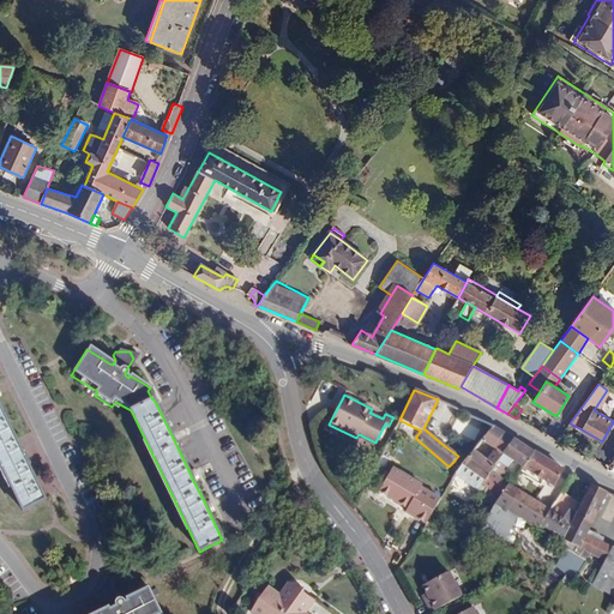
[(0,464),(23,511),(46,500),(41,491),(35,480),(19,447),(14,437),(0,407),(0,464)]
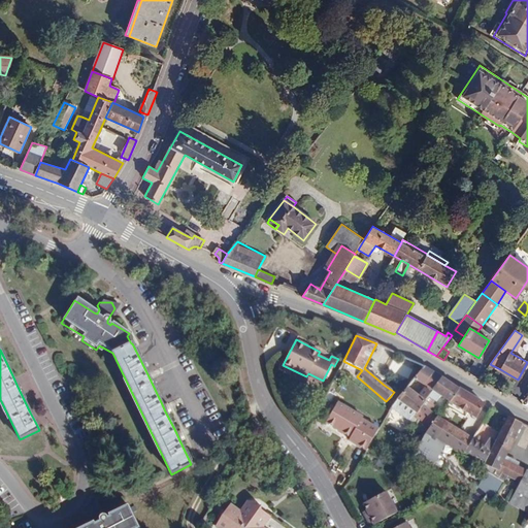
[(441,377),(425,367),(414,380),(428,388),(427,389),(425,388),(419,396),(407,387),(399,397),(397,400),(416,413),(441,377)]
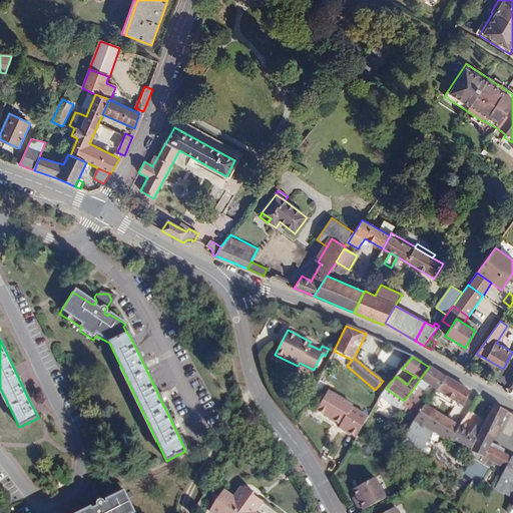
[(313,373),(314,370),(300,363),(298,366),(313,373)]
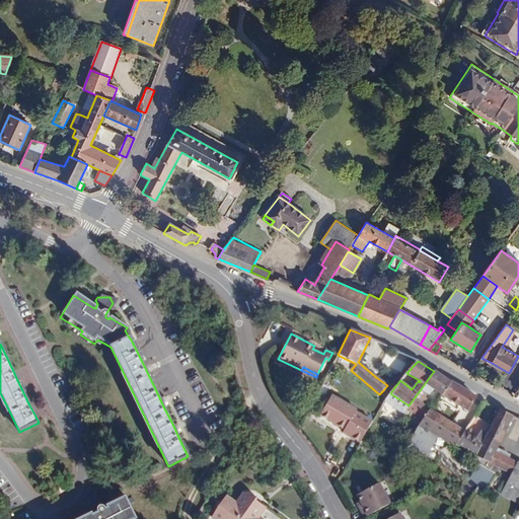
[(451,382),(434,371),(409,405),(406,408),(423,421),(431,410),(423,403),(433,389),(441,395),(451,382)]
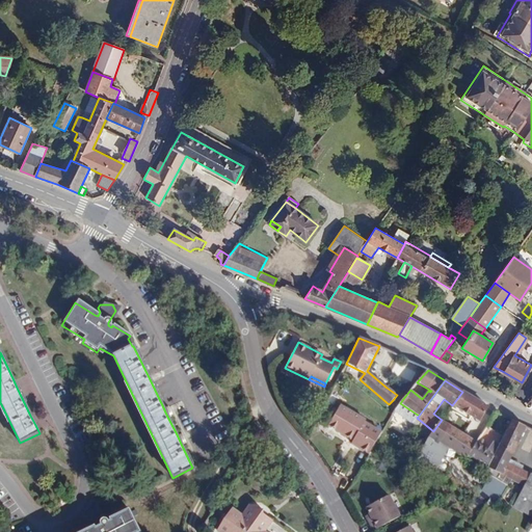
[(488,407),(462,392),(452,405),(449,409),(469,422),(472,417),(479,422),(488,407)]
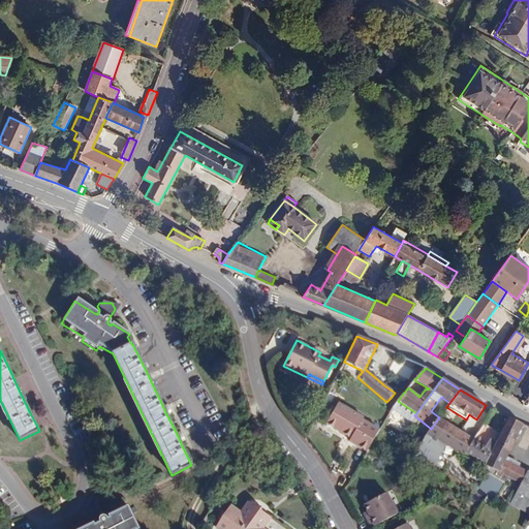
[(161,403),(165,412),(172,409),(167,400),(161,403)]
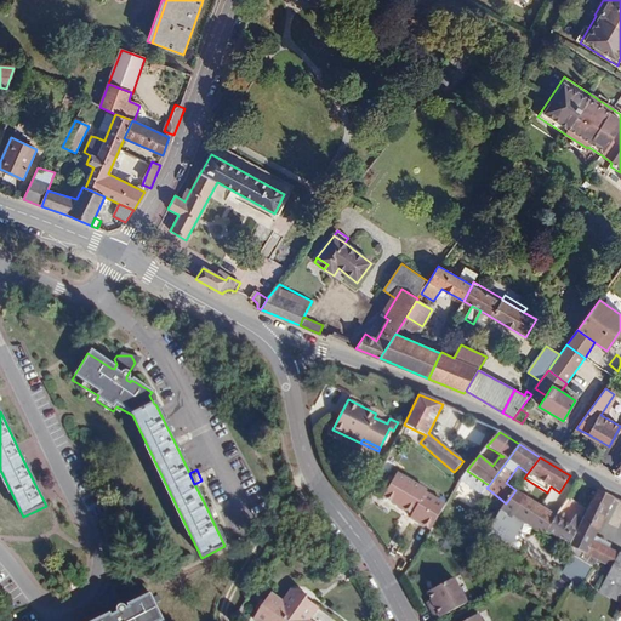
[(467,471),(466,473),(462,479),(483,494),(486,488),(489,485),(467,471)]
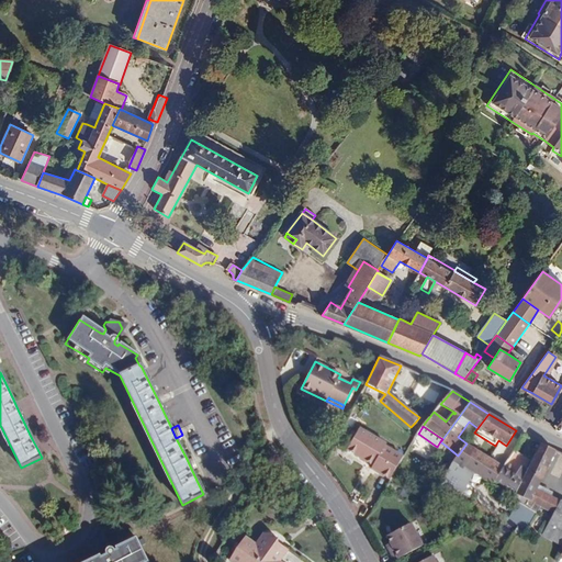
[(371,469),(390,480),(403,458),(385,447),(388,445),(360,428),(347,450),(373,465),(371,469)]
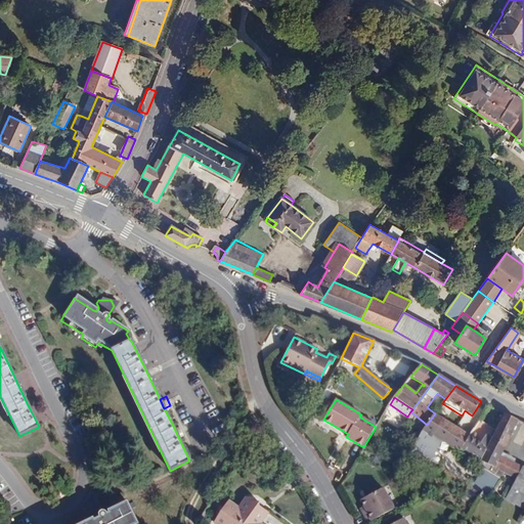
[(435,413),(427,425),(422,431),(432,438),(434,436),(444,421),(435,413)]
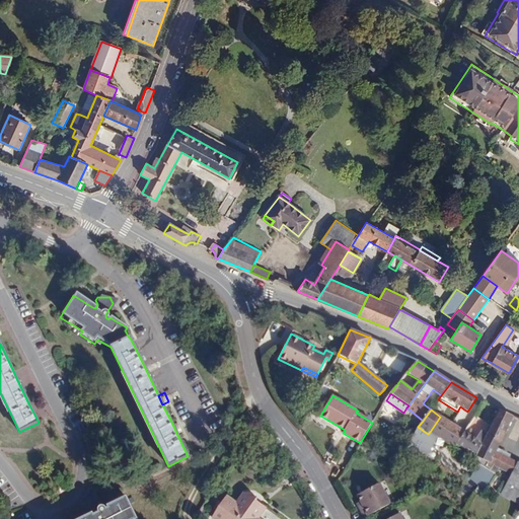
[(513,417),(499,411),(487,435),(476,455),(475,456),(483,460),(490,464),(498,448),(513,417)]
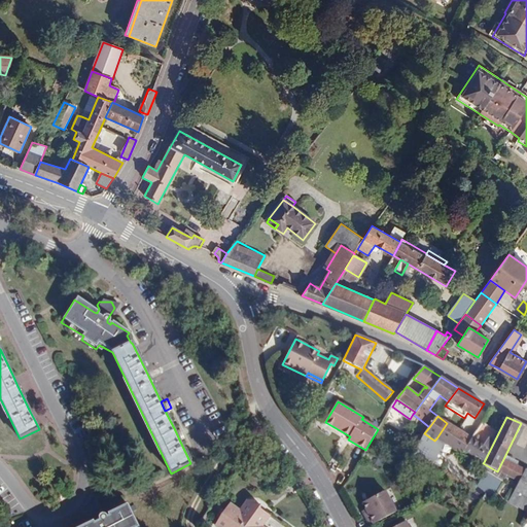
[(494,428),(484,421),(471,440),(464,450),(470,454),(480,460),(484,462),(494,442),(489,437),(494,428)]
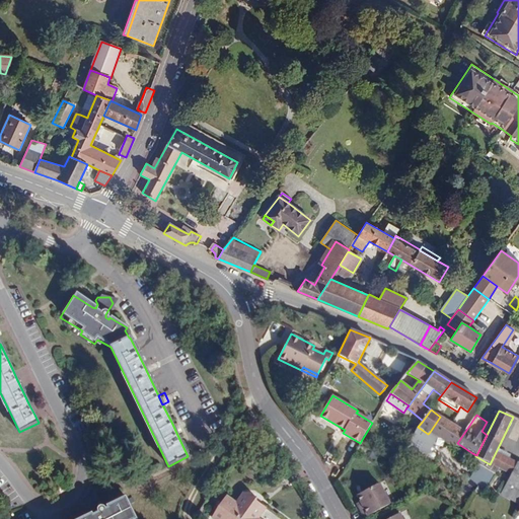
[(464,433),(440,417),(430,432),(434,434),(454,448),(457,443),(464,433)]
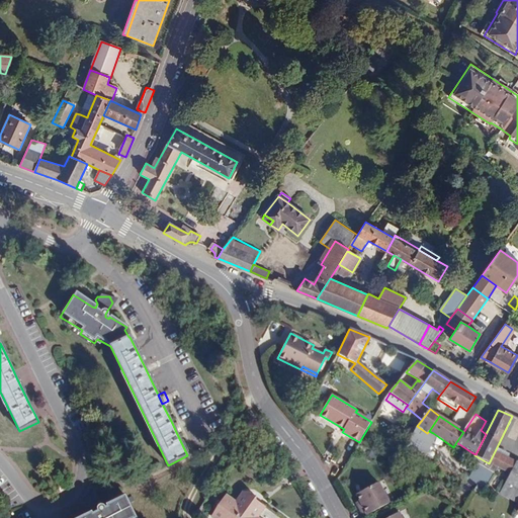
[(172,423),(176,432),(182,429),(178,420),(172,423)]
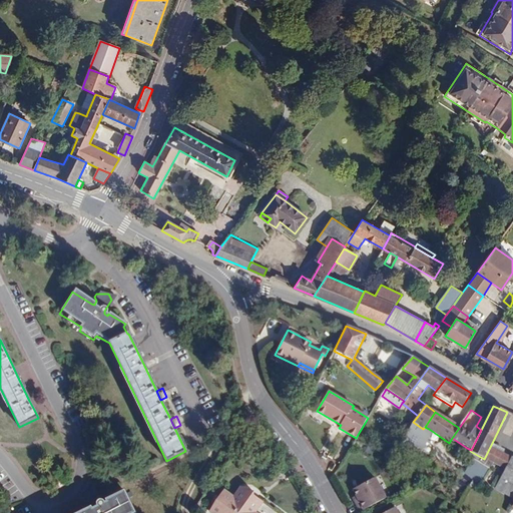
[(423,429),(413,422),(397,452),(412,461),(429,429),(425,427),(423,429)]
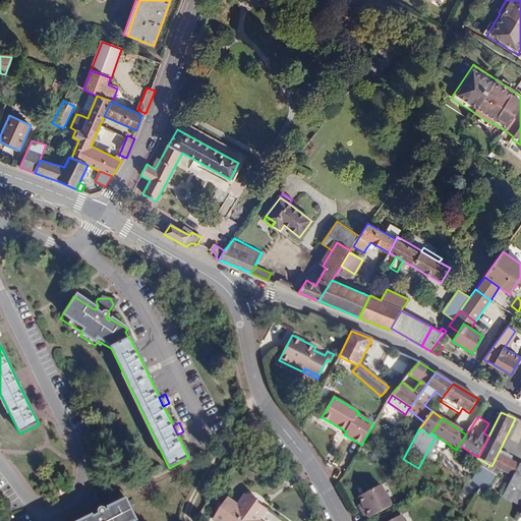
[(474,455),(465,449),(462,453),(471,459),(474,455)]
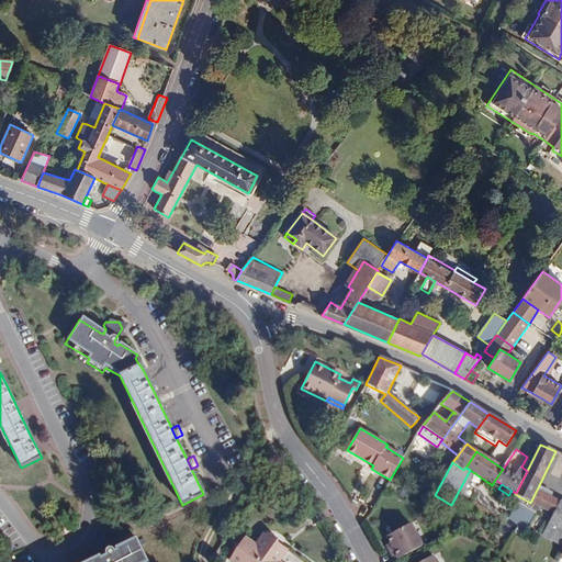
[(539,485),(530,503),(543,509),(551,496),(552,493),(539,485)]
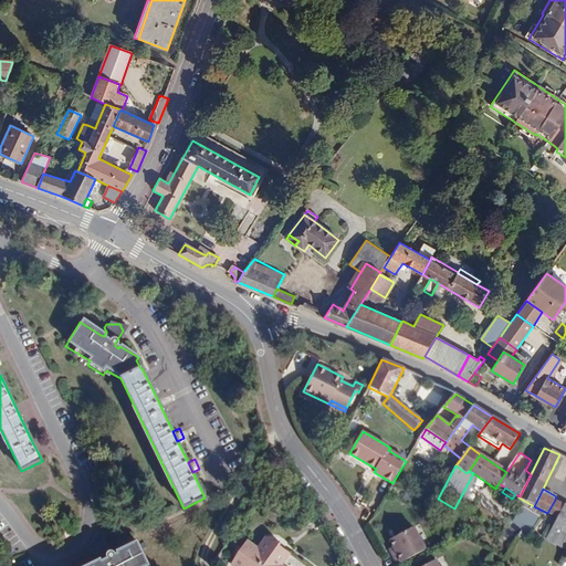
[(565,504),(555,500),(547,513),(557,519),(565,504)]
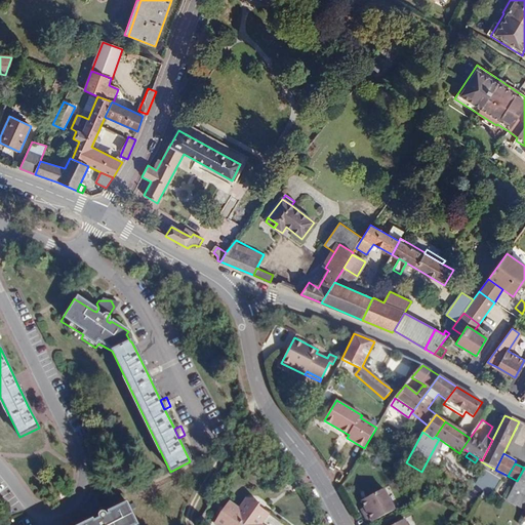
[(524,469),(524,468),(517,481),(513,489),(524,495),(524,469)]
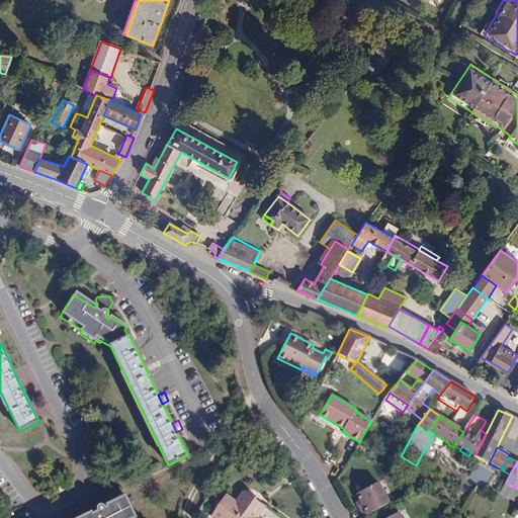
[(394,471),(402,477),(404,472),(396,467),(394,471)]
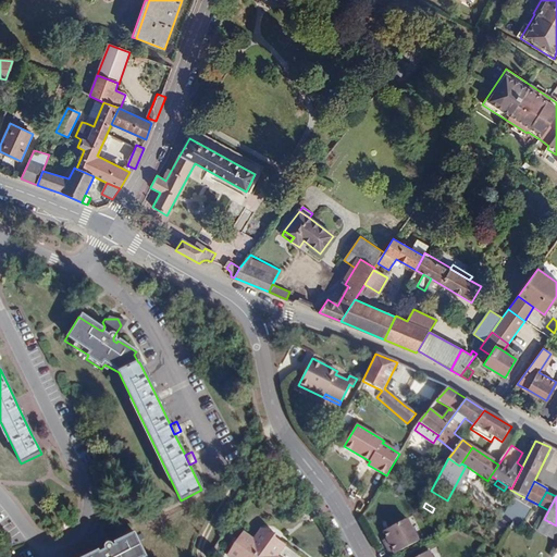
[(388,541),(384,543),(391,555),(419,541),(407,519),(383,531),(386,536),(388,541)]
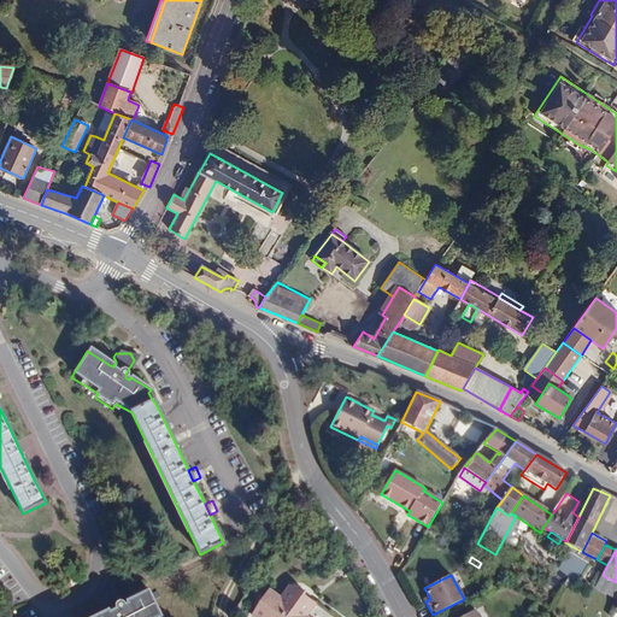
[(616,582),(603,575),(595,588),(616,600),(616,582)]
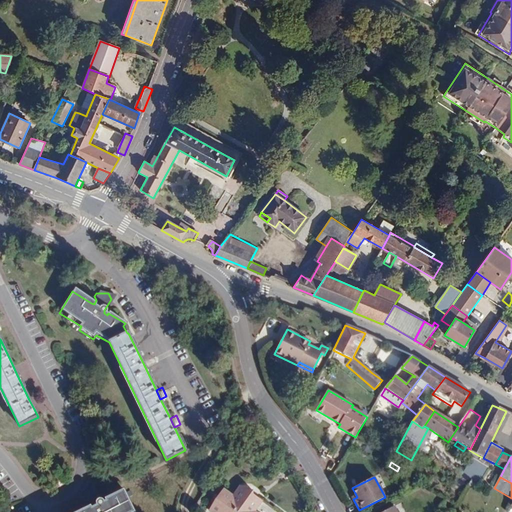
[(133,511),(135,511),(124,488),(107,497),(107,499),(103,500),(97,487),(91,485),(83,495),(85,499),(89,500),(91,504),(88,506),(74,511),(133,511)]
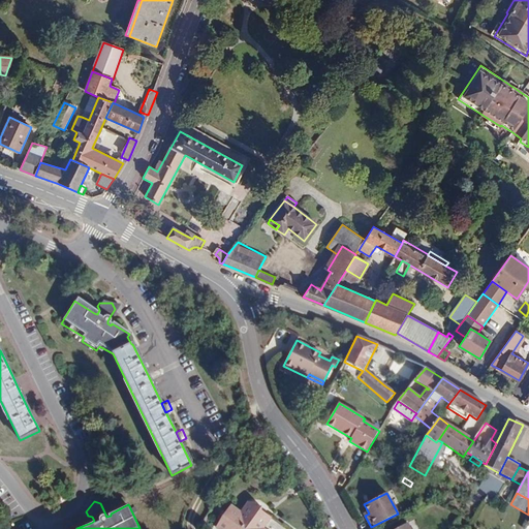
[(262,528),(271,518),(261,511),(262,506),(255,505),(256,502),(249,501),(241,512),(230,505),(222,517),(223,518),(216,528),(217,528),(262,528)]
